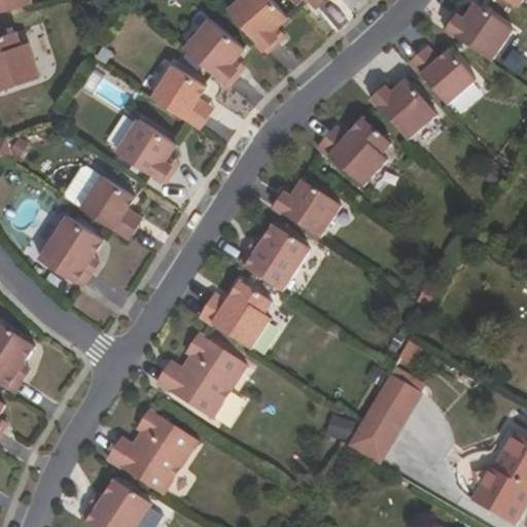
[(0,0),(0,8),(33,0),(0,0)]
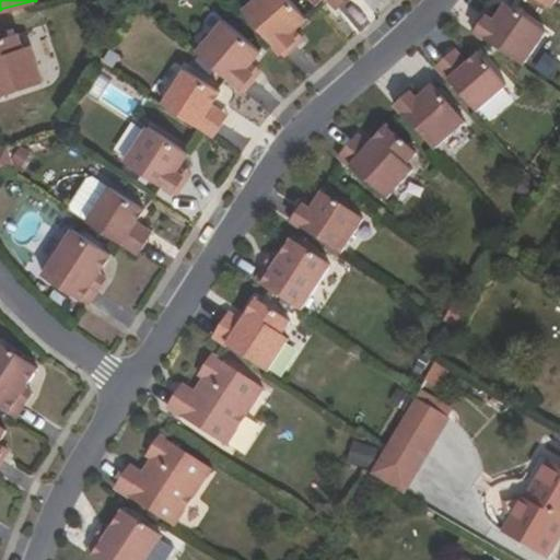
[(301,16),(286,0),(247,0),(238,9),(280,56),(295,42),(284,31),(290,26),(301,16)]
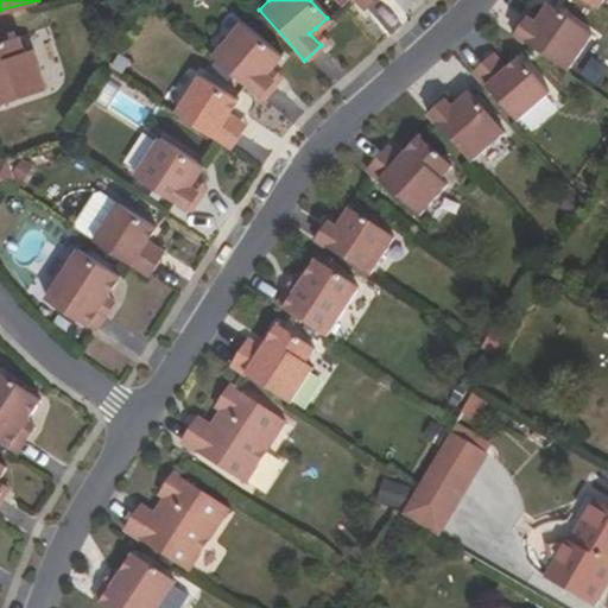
[(580,0),(597,11),(603,0),(580,0)]
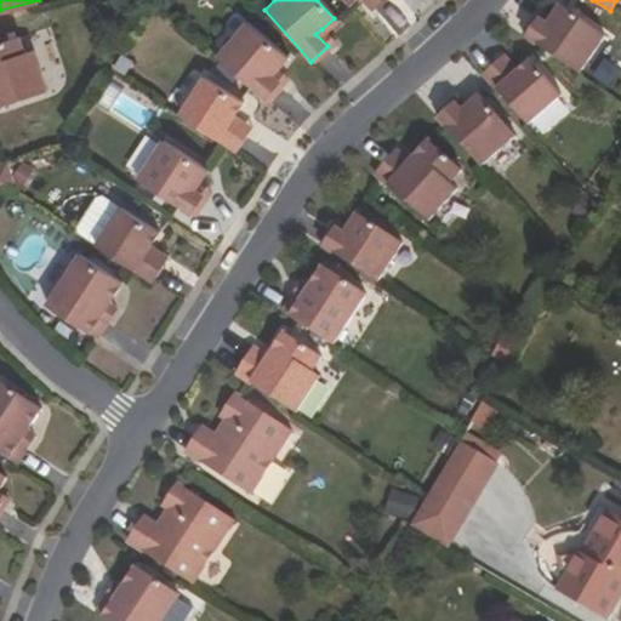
[(522,35),(580,75),(605,39),(560,9),(552,22),(547,28),(534,18),(522,35)]
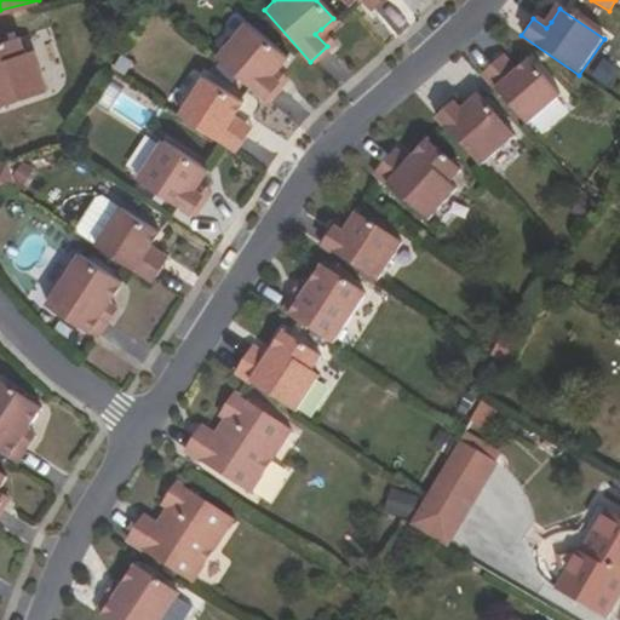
[(546,28),(551,22),(537,12),(533,18),(546,28)]
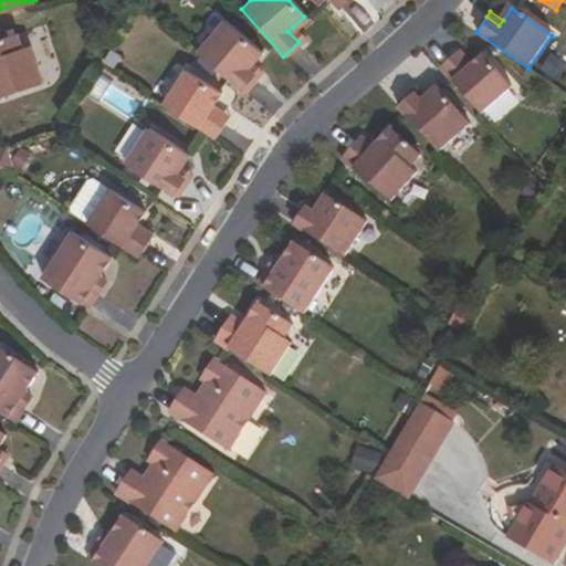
[(250,62),(260,49),(222,17),(196,50),(245,93),(258,77),(245,67),(250,62)]
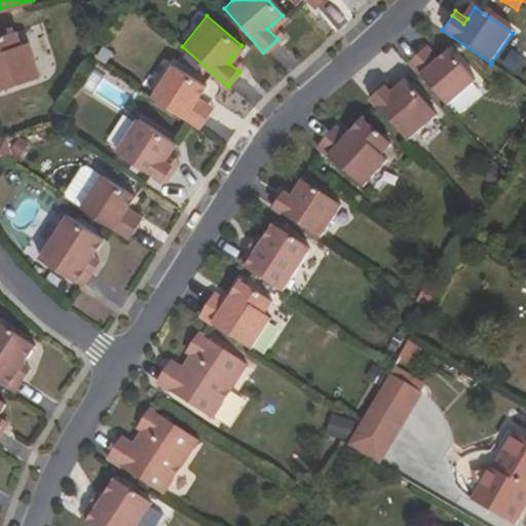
[(277,39),(282,36),(272,25),(267,29),(277,39)]
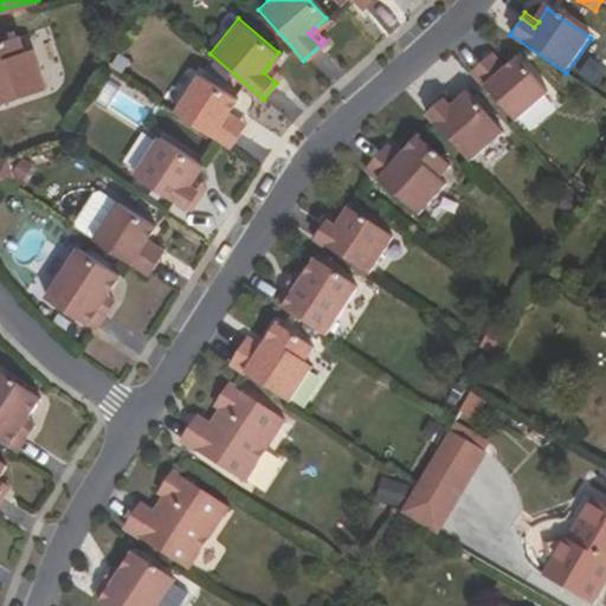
[(0,104),(47,89),(33,47),(24,51),(19,37),(0,42),(0,104)]
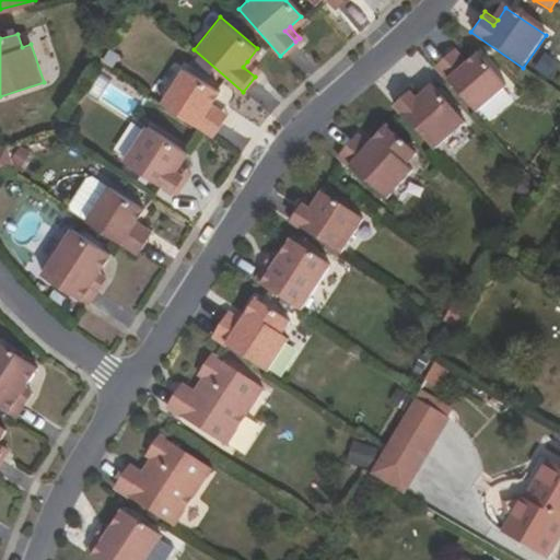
[(453,49),(447,54),(461,69),(466,63),(453,49)]
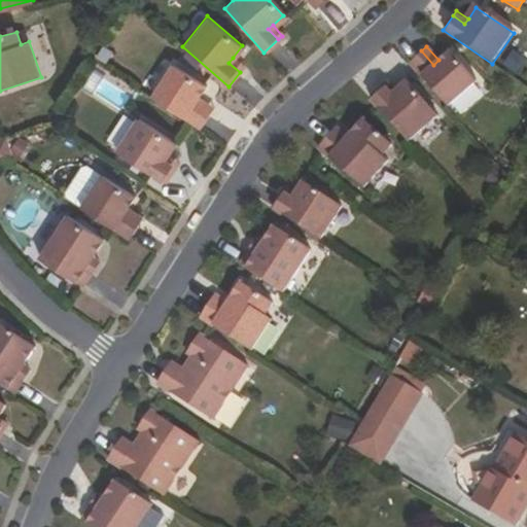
[(477,80),(450,50),(438,60),(433,65),(421,50),(408,62),(447,106),(477,80)]
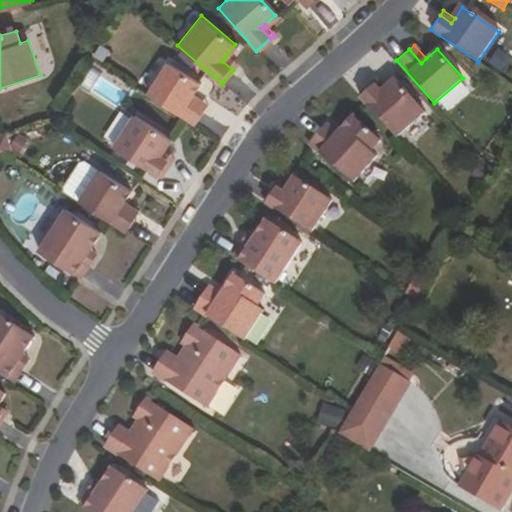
[(226,56),(222,61),(233,70),(237,65),(226,56)]
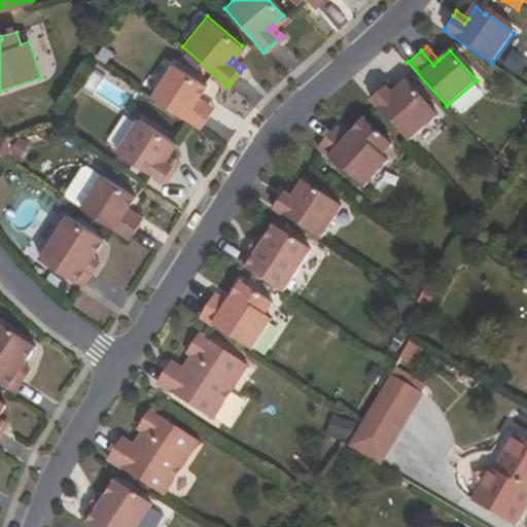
[(189,105),(192,100),(201,88),(168,66),(148,95),(198,128),(206,115),(189,105)]
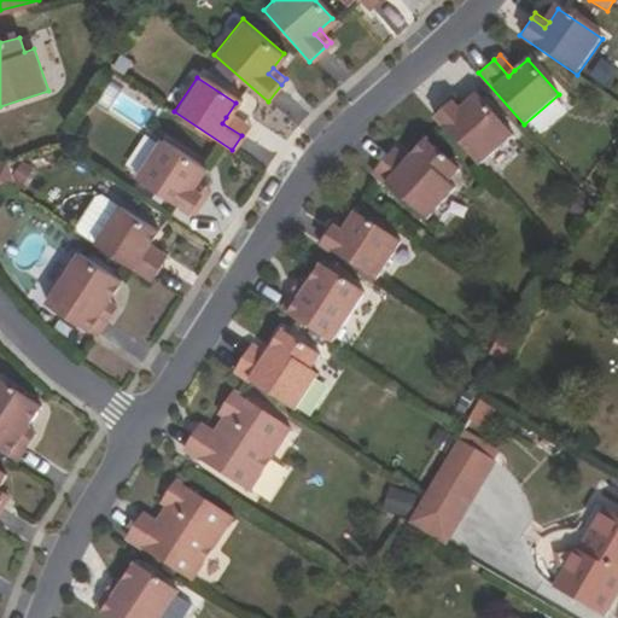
[(121,91),(109,106),(139,130),(151,115),(121,91)]
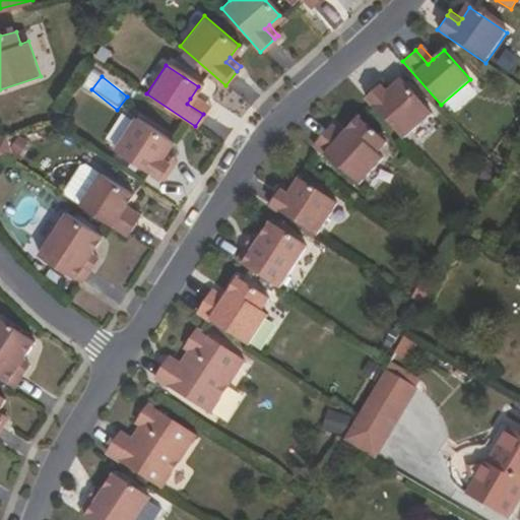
[(361,93),(400,139),(430,114),(400,78),(389,88),(384,92),(374,82),(361,93)]
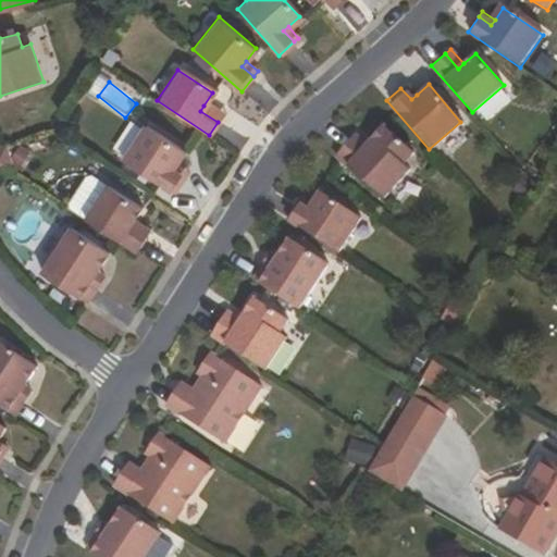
[(411,99),(417,95),(406,84),(400,88),(411,99)]
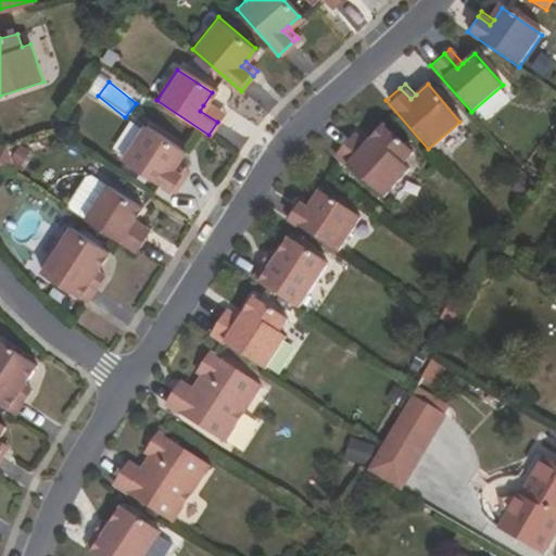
[(203,105),(200,111),(217,122),(220,116),(203,105)]
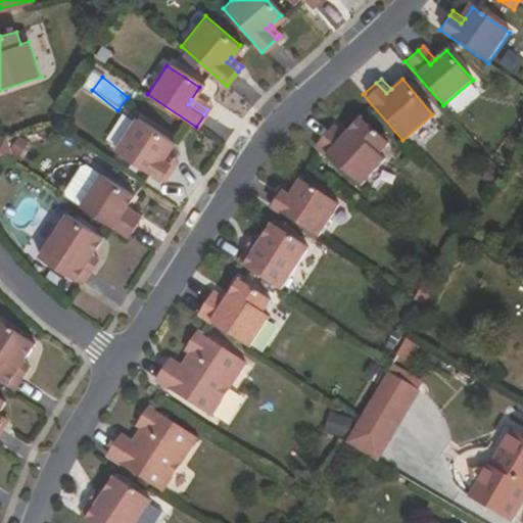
[(164,155),(174,141),(135,116),(112,151),(160,183),(171,167),(161,160),(164,155)]
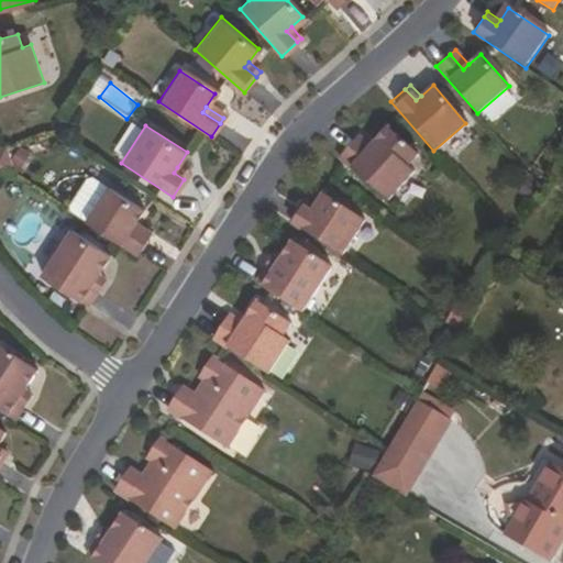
[(411,170),(405,165),(416,152),(386,127),(370,146),(356,135),(338,157),(386,199),(411,170)]
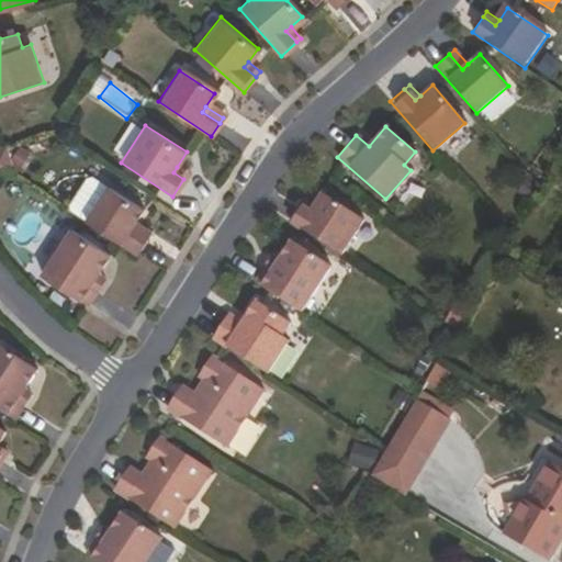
[(3,147),(0,147),(0,171),(10,168),(3,147)]
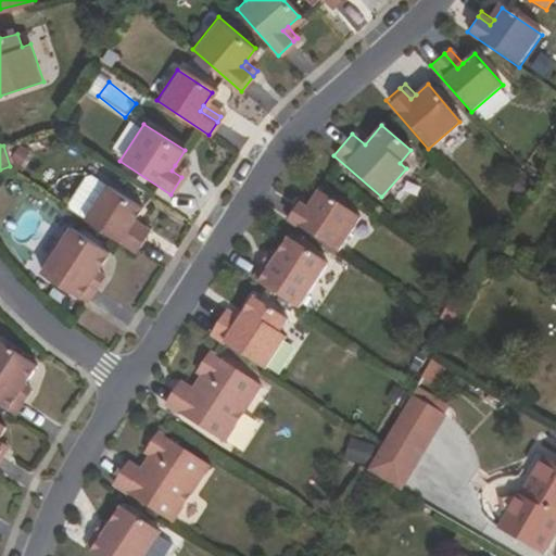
[(181,177),(186,171),(175,165),(172,171),(181,177)]
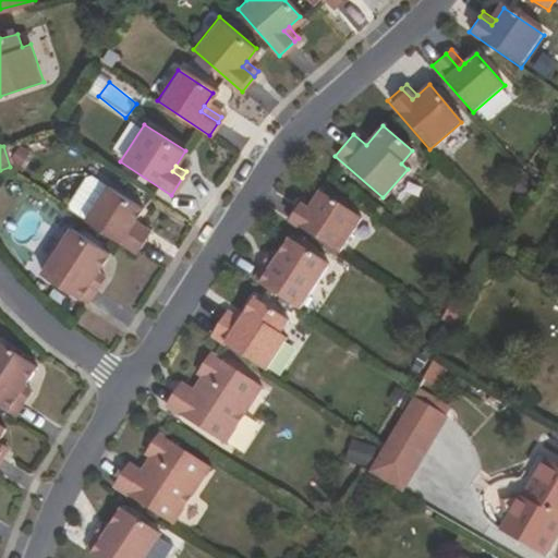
[(70,209),(136,253),(146,238),(130,228),(134,221),(142,208),(91,176),(70,209)]
